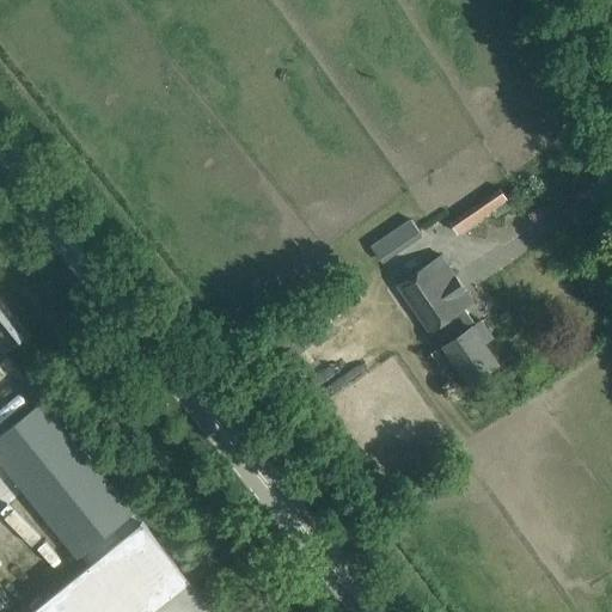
[(508,199),(501,188),(500,187),(450,221),(458,233),(508,199)]
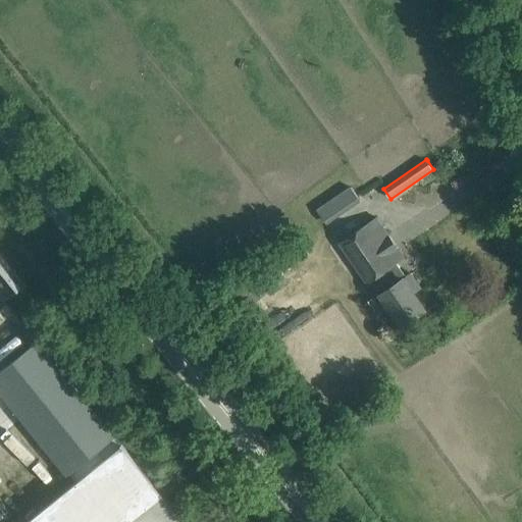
[(360,201),(353,191),(350,186),(316,209),(326,223),(360,201)]
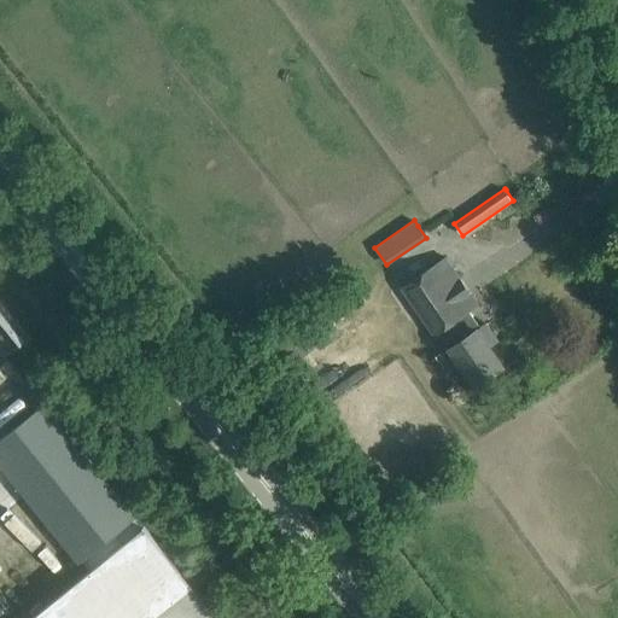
[(466,337),(450,348),(437,356),(449,374),(462,366),(474,385),(502,366),(490,347),(499,340),(485,322),(481,326),(470,310),(479,304),(445,256),(402,286),(436,336),(455,321),(466,337)]
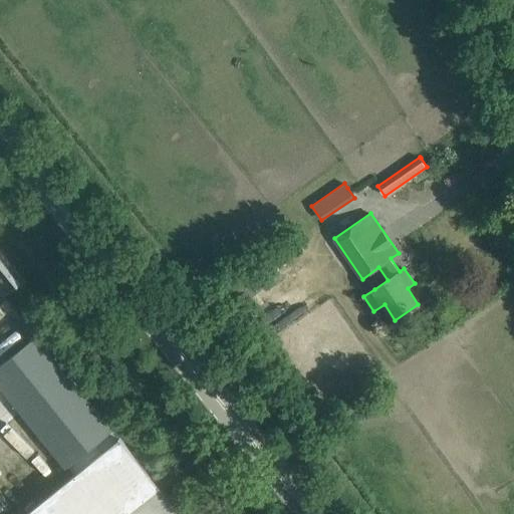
[(0,283),(17,284),(0,263),(0,283)]
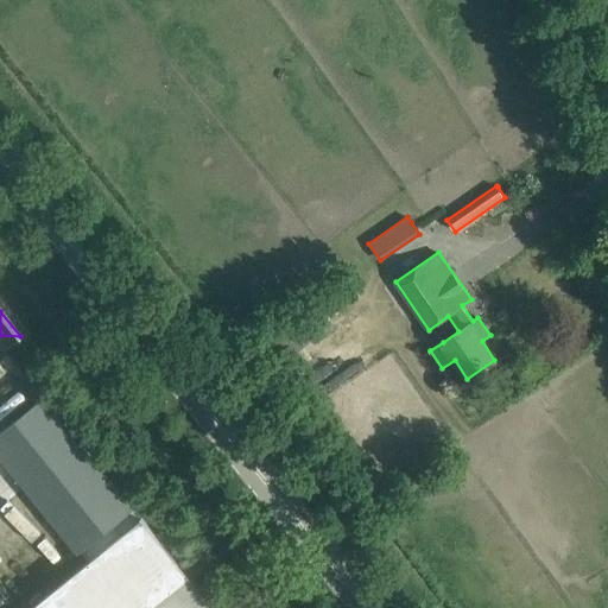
[(82,551),(135,508),(135,507),(113,479),(45,396),(38,401),(0,432),(0,456),(78,553),(82,551)]
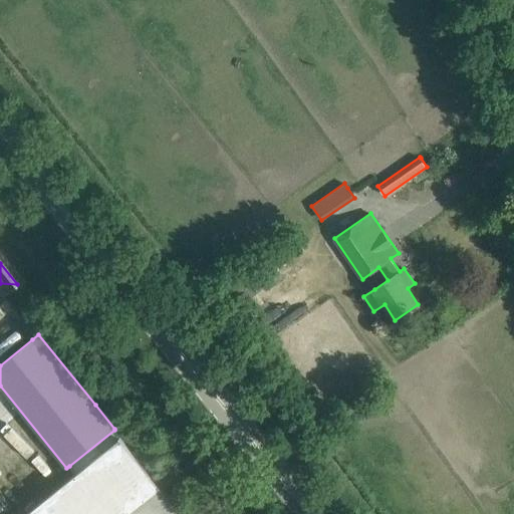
[(75,474),(27,513),(122,513),(159,485),(114,430),(69,466),(75,474)]
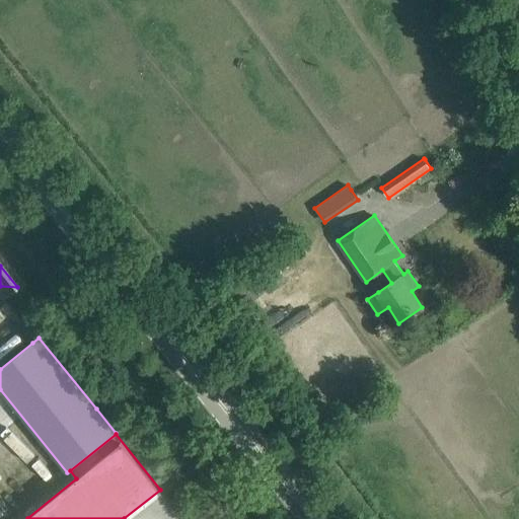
[(184,518),(160,490),(124,518),(184,518)]
